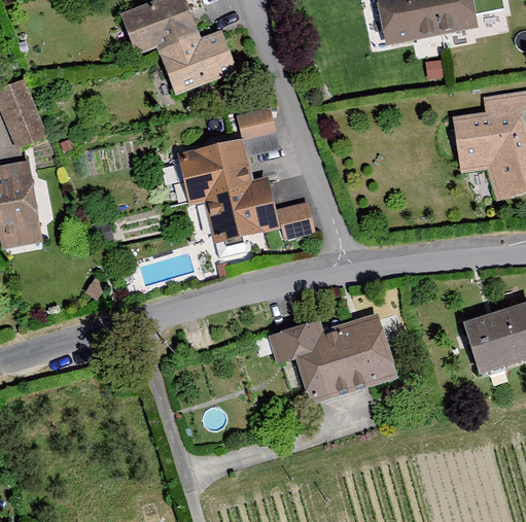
[(204,27),(196,0),(135,0),(125,3),(138,47),(163,39),(176,83),(246,62),(233,19),(204,27)]
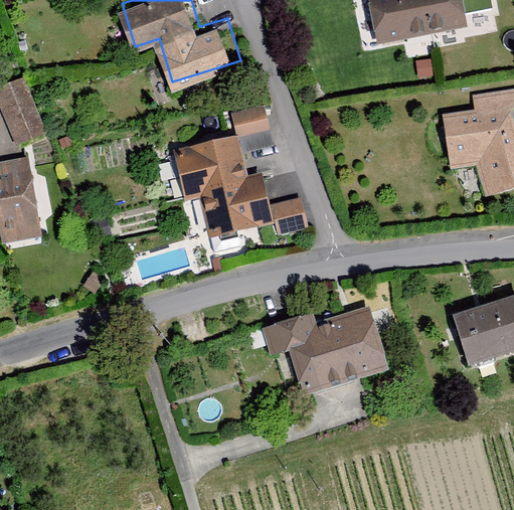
[(367,0),(376,44),(467,26),(461,0),(367,0)]
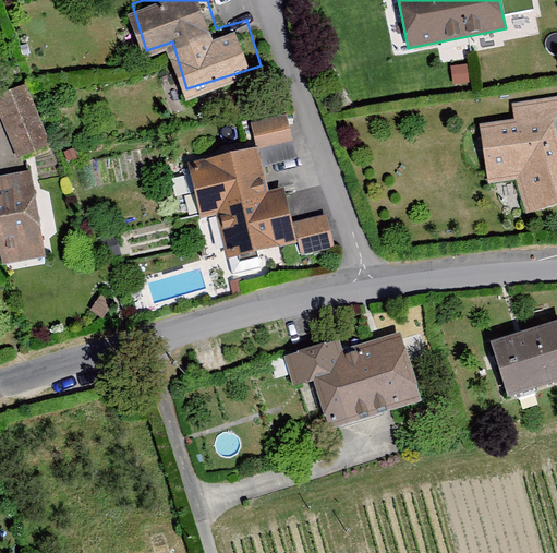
[(0,116),(16,156),(50,143),(26,81),(0,92),(0,116)]
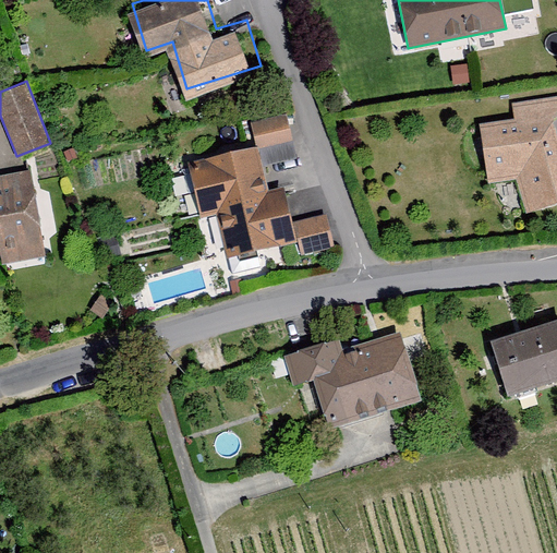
[(519,169),(529,204),(556,194),(556,145),(551,120),(556,106),(556,94),(513,101),(516,117),(484,122),(492,173),(519,169)]
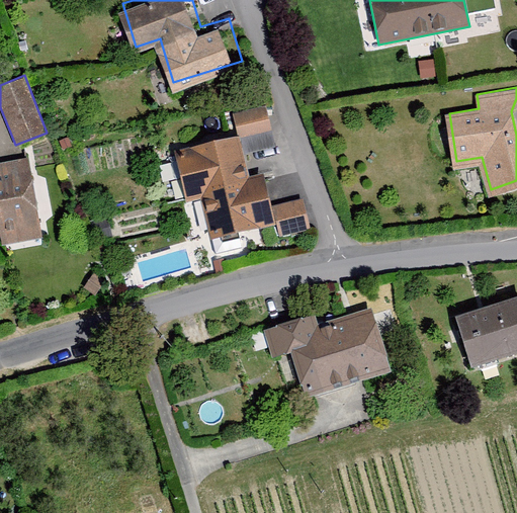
[(274,145),(265,104),(231,112),(237,137),(239,136),(243,153),(274,145)]
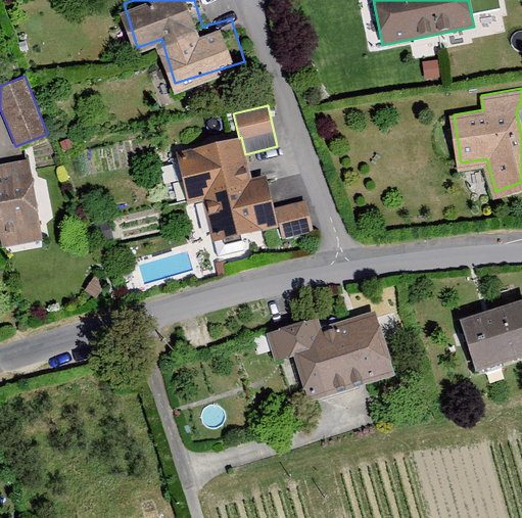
[(239,138),(175,152),(187,203),(202,200),(212,242),(277,227),(266,178),(251,182),(245,154),(241,137),(239,138)]
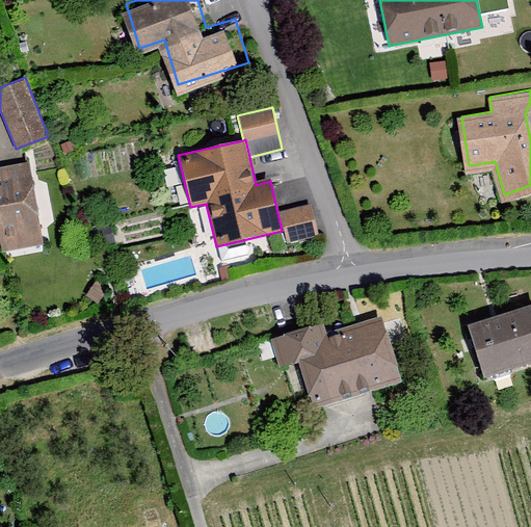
[(28,160),(0,165),(0,243),(4,249),(44,242),(28,160)]
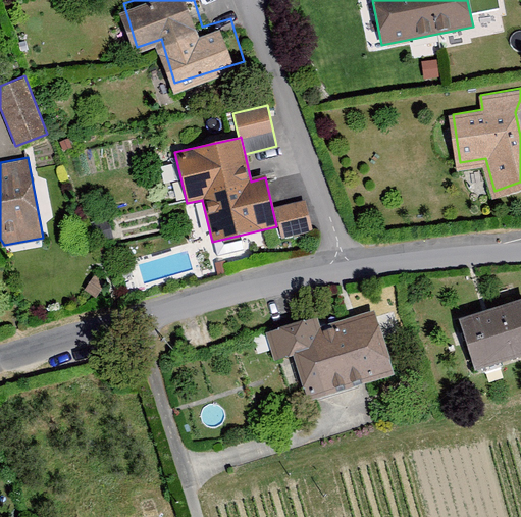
[(313,229),(305,197),(272,206),(281,238),(313,229)]
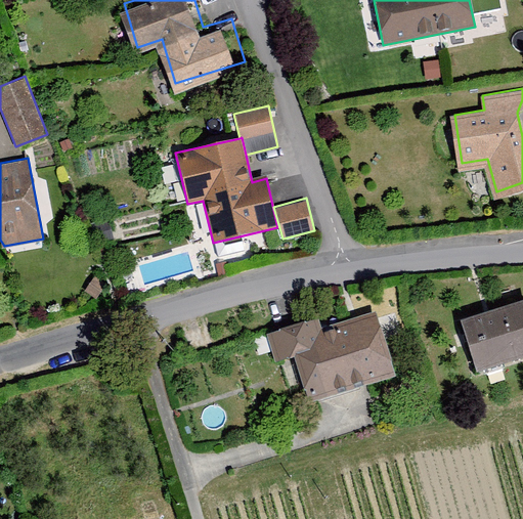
[(95,242),(114,238),(109,217),(90,221),(95,242)]
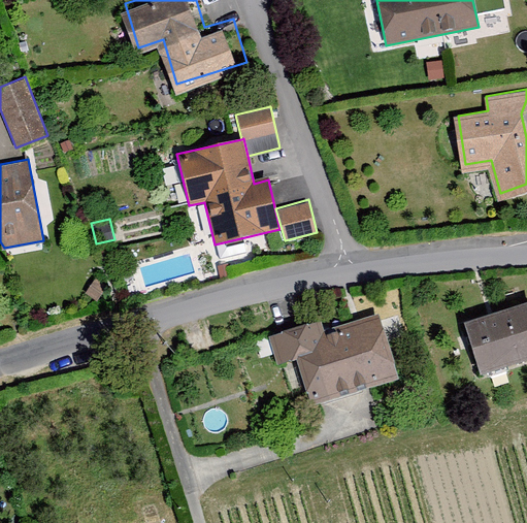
[(526,303),(463,324),(480,377),(526,361),(526,303)]
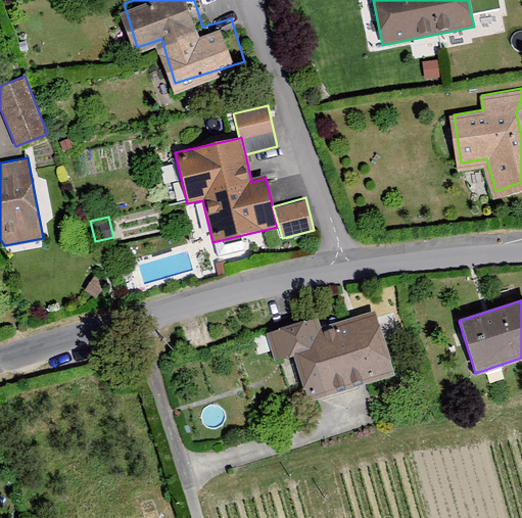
[(293,358),(306,403),(395,376),(375,310),(331,323),(333,330),(323,333),(318,318),(267,333),(276,363),(293,358)]
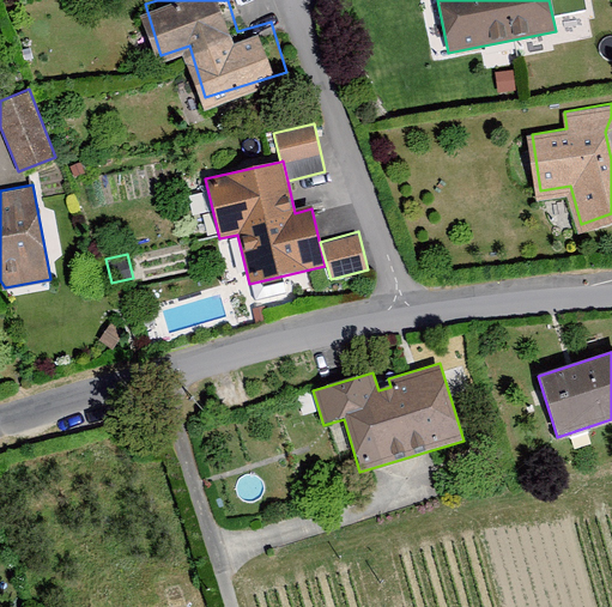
All buildings are outlined.
